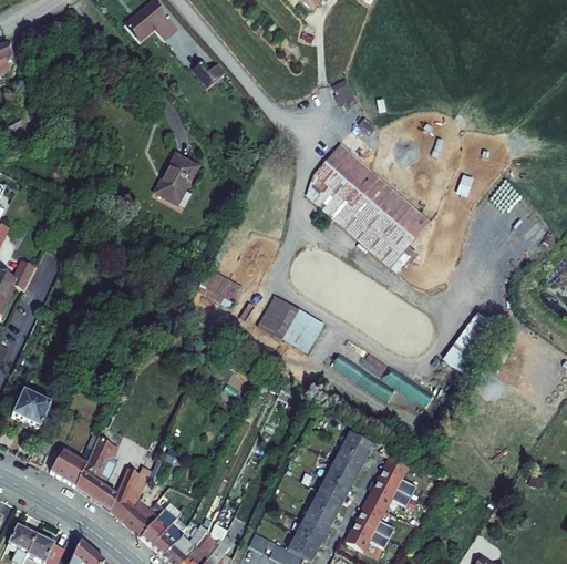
[(143,0),(120,19),(134,36),(148,26),(157,37),(172,26),(151,0),(143,0)]
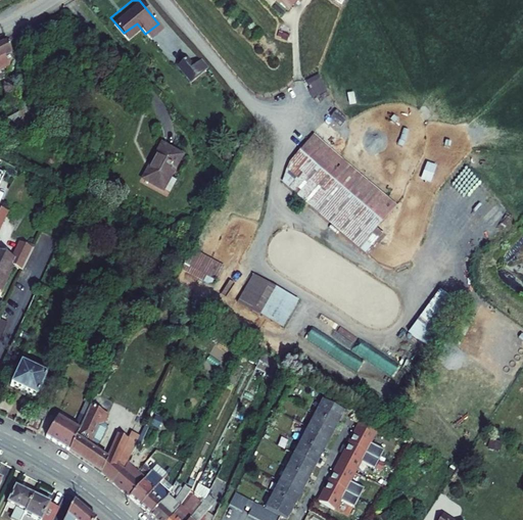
[(181,54),(172,61),(186,78),(202,63),(195,55),(188,61),(181,54)]
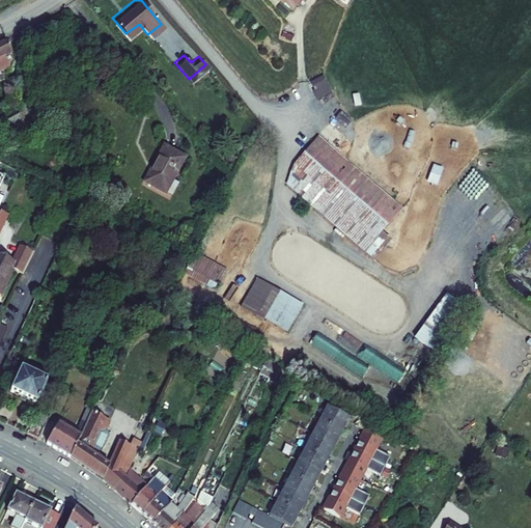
[(327,72),(312,78),(319,95),(335,88),(327,72)]
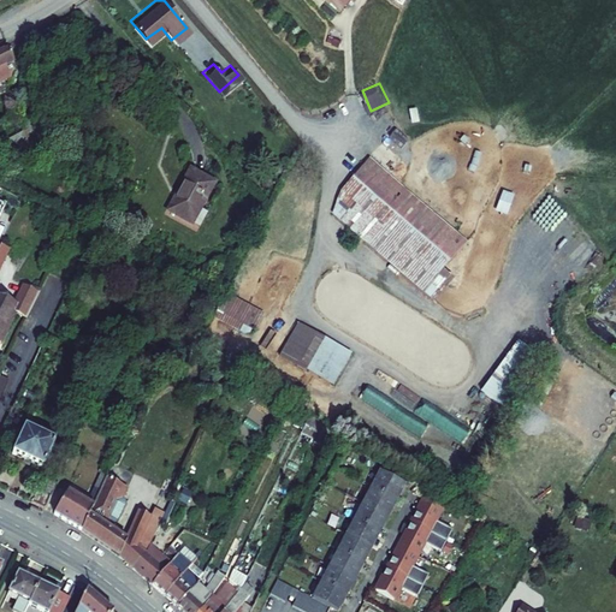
[(23,129),(9,136),(16,150),(30,143),(23,129)]
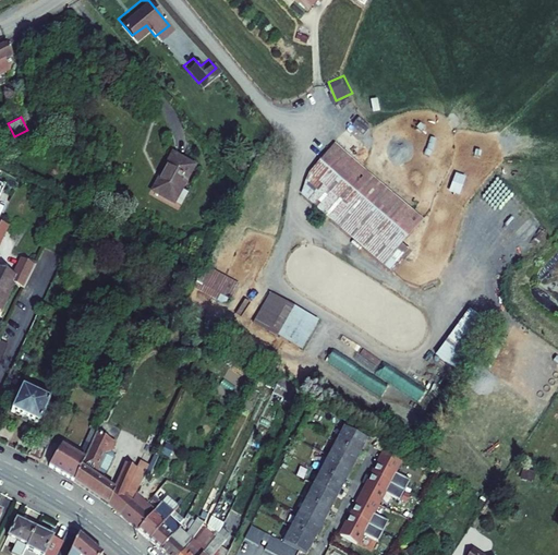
[(14,136),(17,142),(29,135),(27,130),(14,136)]
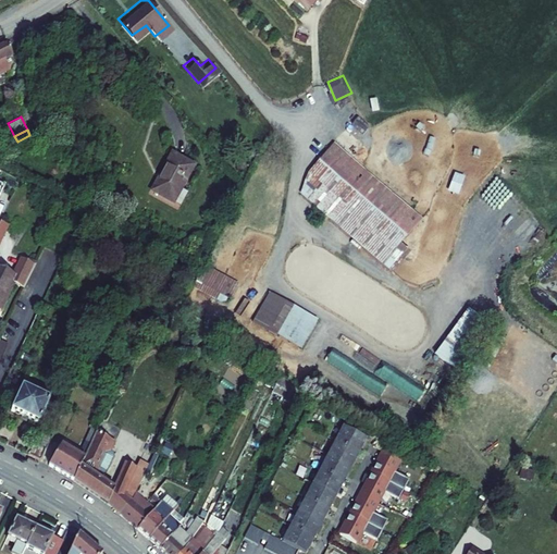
[(422,218),(334,140),(308,170),(347,208),(338,224),(392,272),(411,250),(400,242),(422,218)]
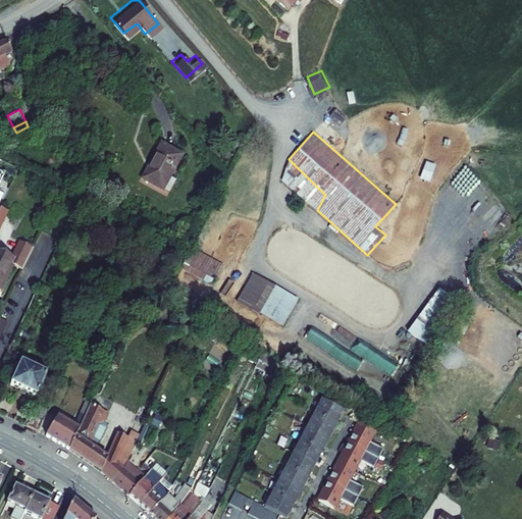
[(150,152),(134,188),(154,196),(170,162),(150,152)]
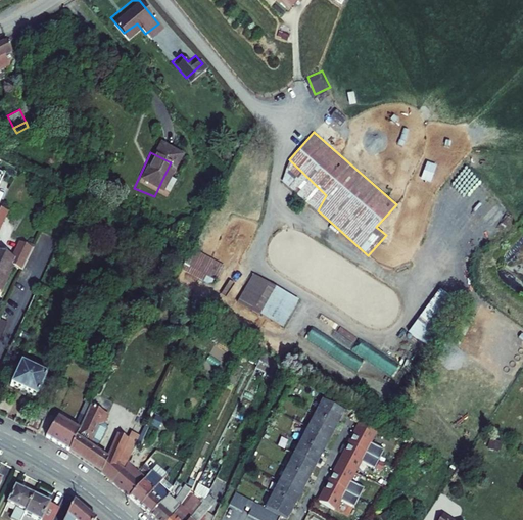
[(326,195),(289,159),(288,160),(282,180),(318,210),(326,195)]
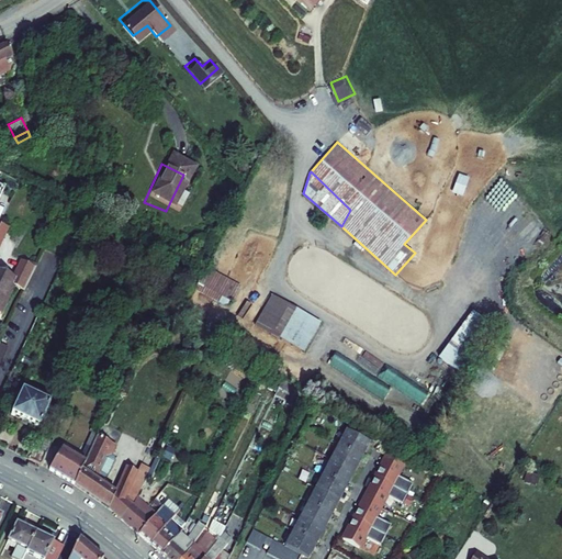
[(510,238),(521,224),(513,217),(502,232),(510,238)]
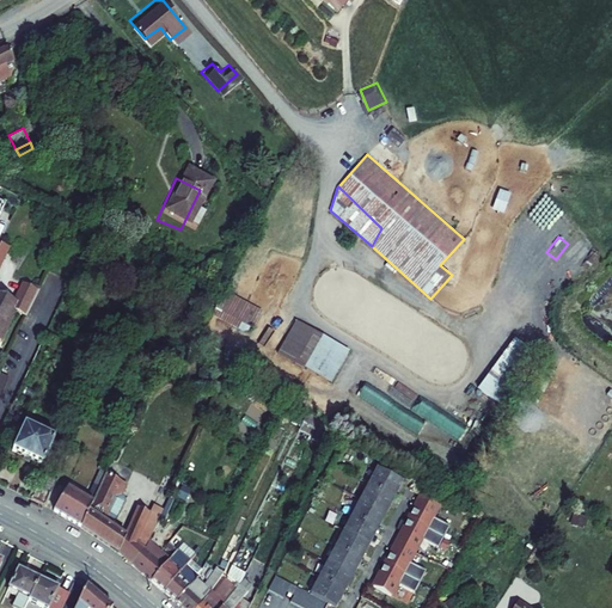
[(104,262),(115,268),(118,260),(108,255),(104,262)]
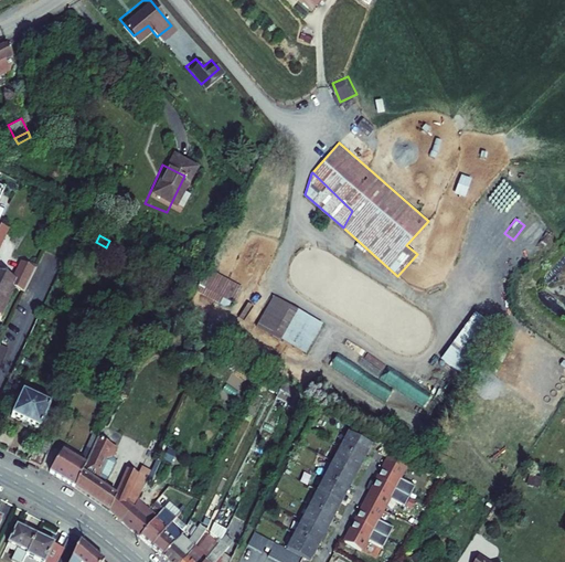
[(0,271),(0,306),(11,286),(22,289),(32,266),(18,260),(9,275),(0,271)]
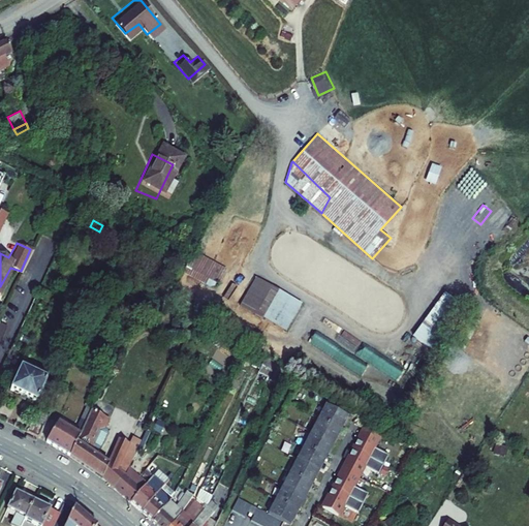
[(227,267),(194,249),(183,271),(209,285),(214,285),(218,283),(227,267)]
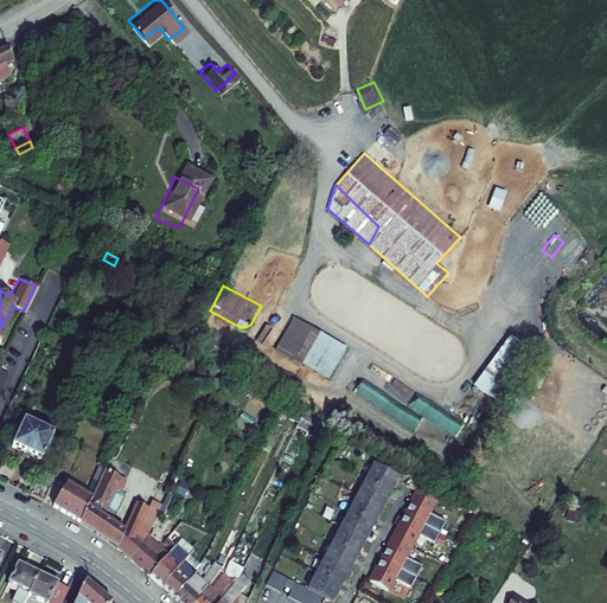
[(302,363),(320,331),(294,315),(275,348),(301,364),(302,363)]
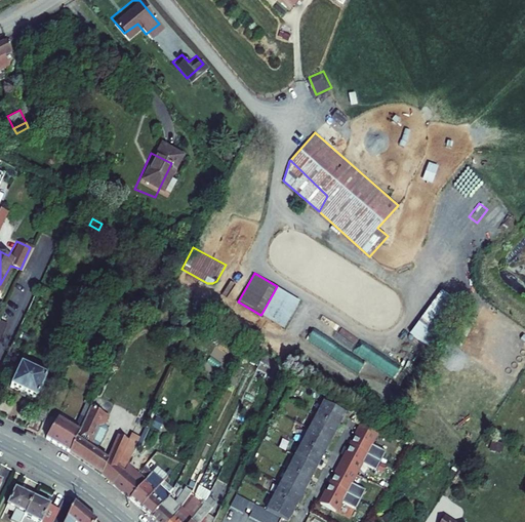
[(277,286),(261,314),(284,326),(299,299),(277,286)]
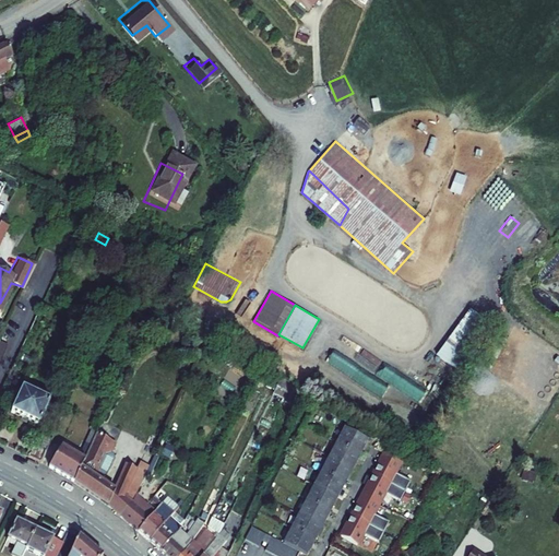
[(460,343),(482,316),(470,307),(450,335),(460,343)]
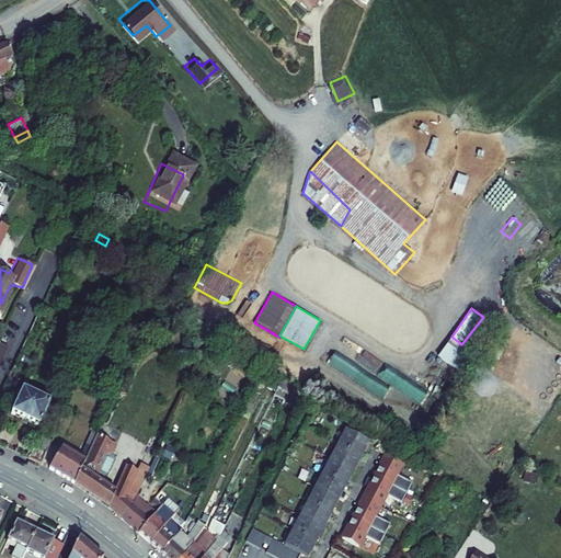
[(472,352),(493,323),(483,317),(461,344),(472,352)]
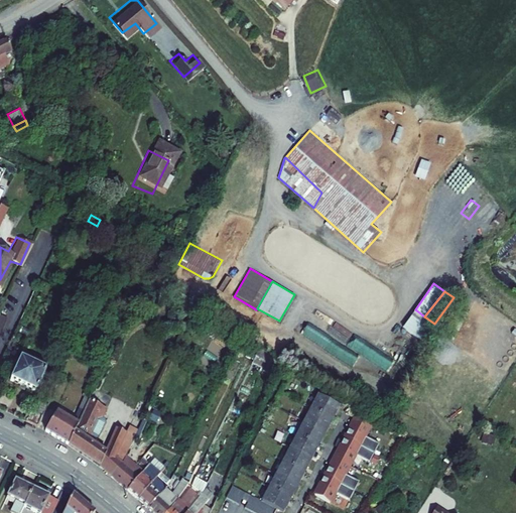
[(249,347),(246,354),(253,358),(257,351),(249,347)]
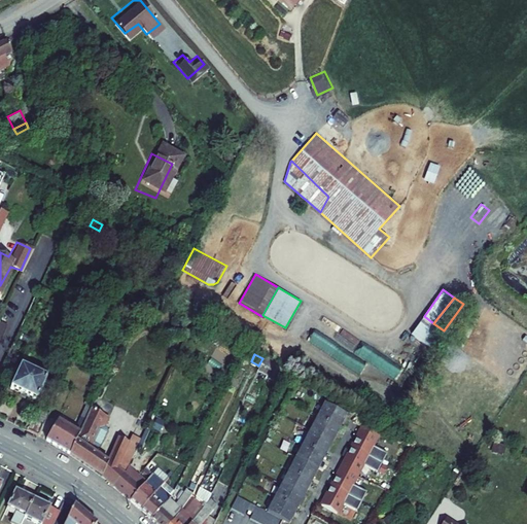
[(275,362),(265,356),(258,368),(270,374),(275,362)]
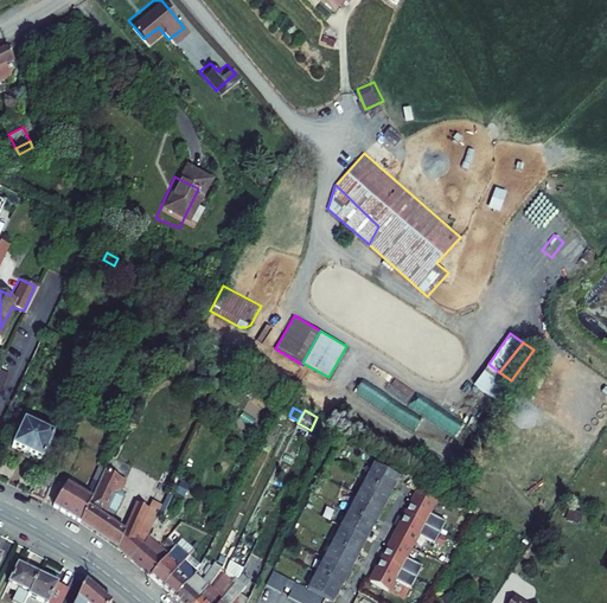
[(317,419),(310,434),(324,441),(331,427),(317,419)]
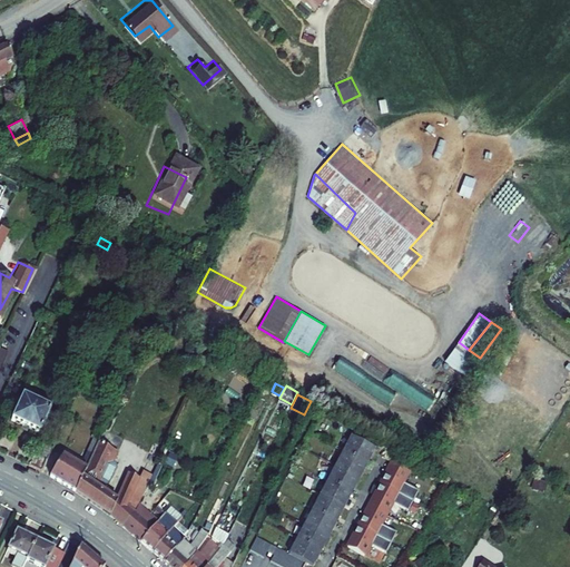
[(19,396),(7,419),(35,432),(47,410),(19,396)]
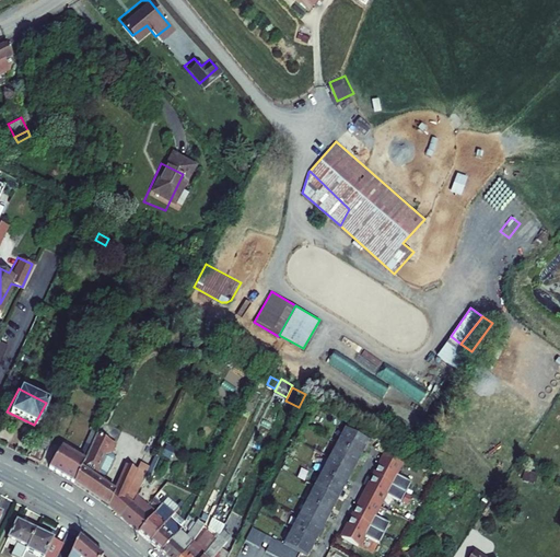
[(92,428),(98,430),(102,422),(94,419),(90,427),(92,428)]
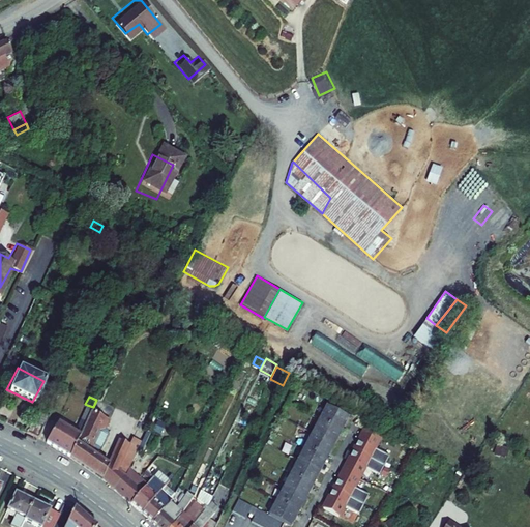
[(93,407),(87,405),(81,418),(82,418),(87,420),(92,409),(93,407)]
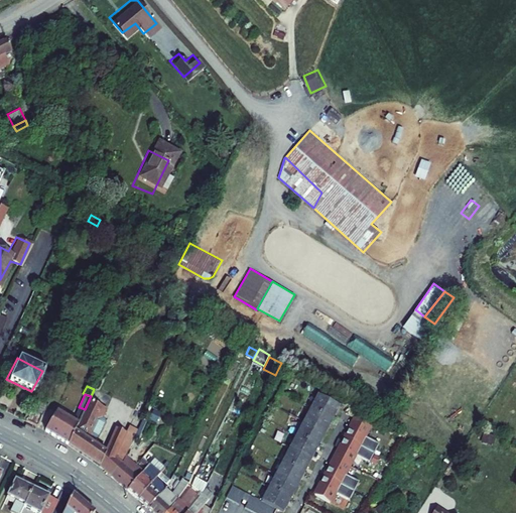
[(339,404),(318,394),(311,407),(332,417),(339,404)]
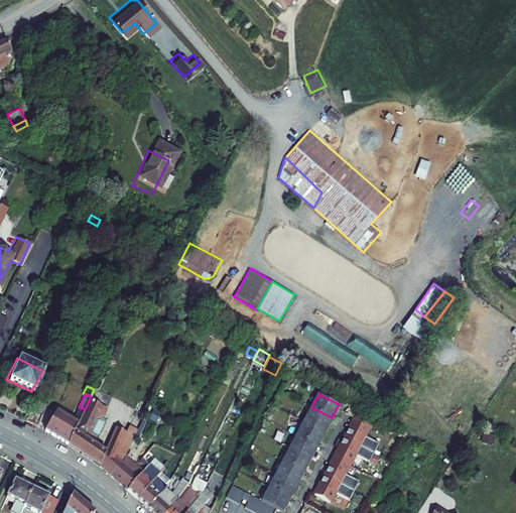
[(90,398),(85,409),(69,442),(94,460),(100,446),(91,439),(93,435),(95,436),(99,435),(106,419),(105,416),(103,415),(107,406),(90,398)]
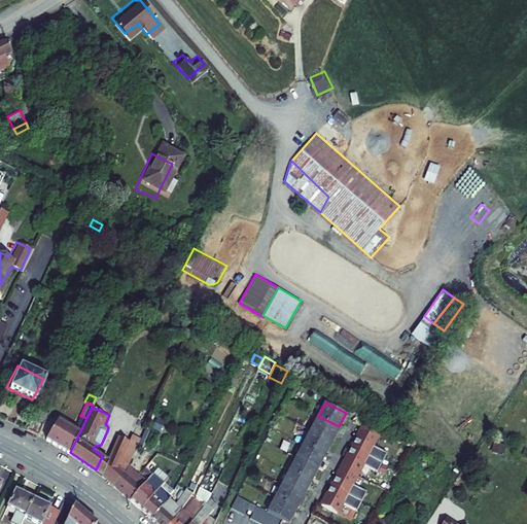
[(43,409),(37,421),(42,424),(48,411),(43,409)]
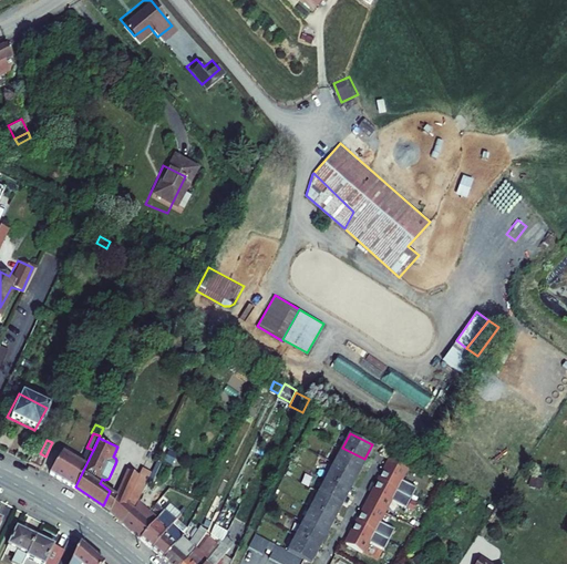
[(81,461),(62,450),(50,471),(75,486),(93,450),(88,448),(81,461)]
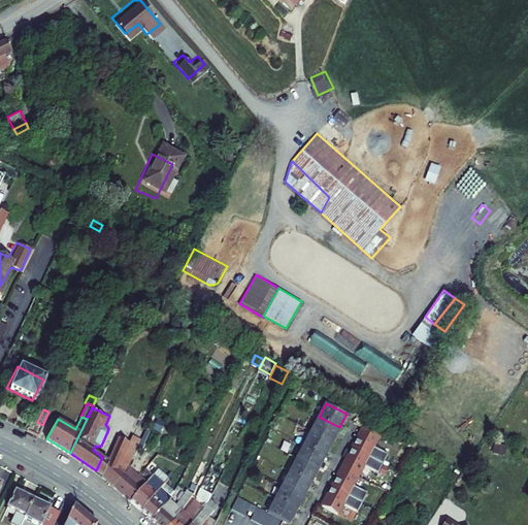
[(164,421),(158,417),(153,426),(160,430),(164,421)]
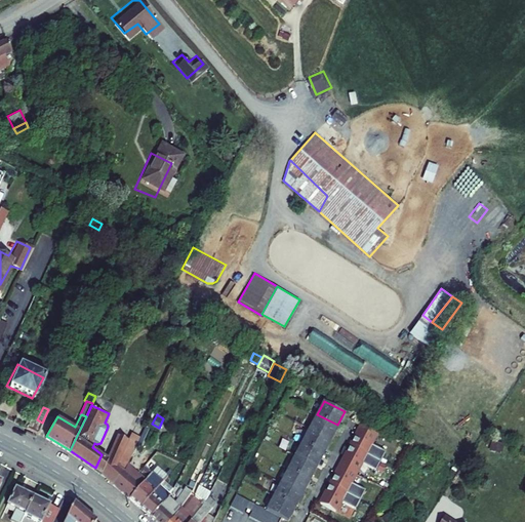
[(337,425),(317,414),(310,428),(330,438),(337,425)]
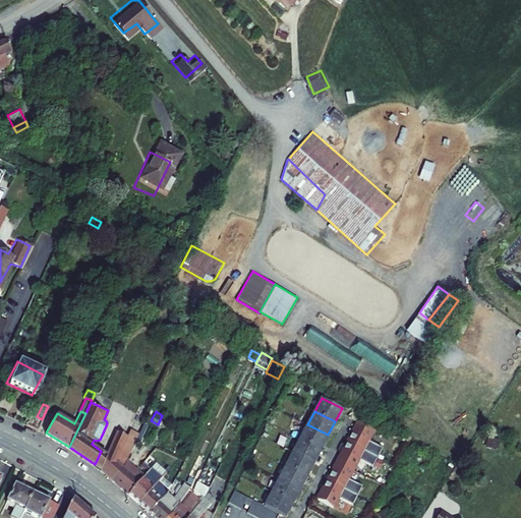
[(27,422),(26,423),(38,428),(42,419),(37,416),(32,414),(27,422)]
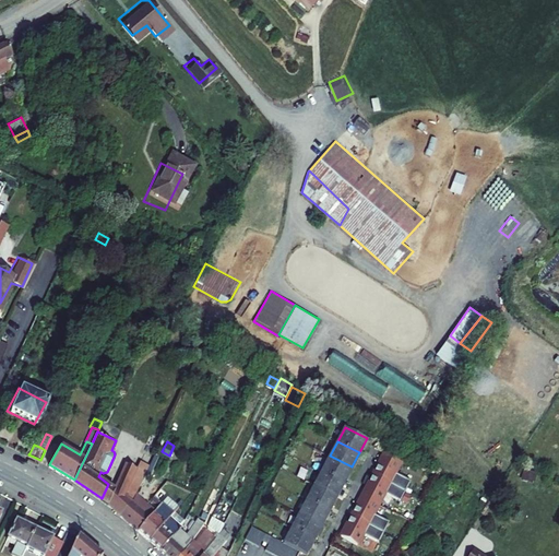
[(402,460),(384,451),(373,472),(405,488),(411,478),(395,471),(402,460)]
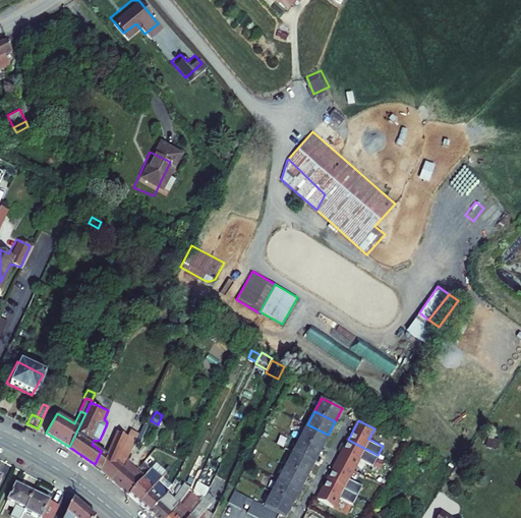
[(328,435),(307,424),(300,438),(321,448),(328,435)]
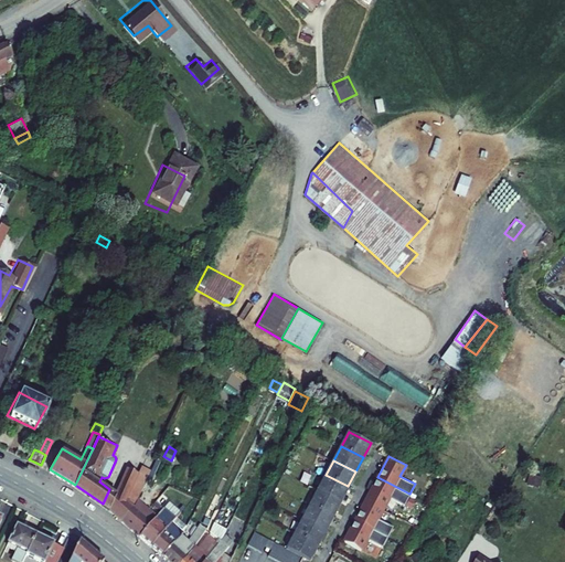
[(116,494),(109,509),(121,519),(134,505),(138,497),(146,480),(137,473),(138,472),(129,467),(128,467),(116,494)]
